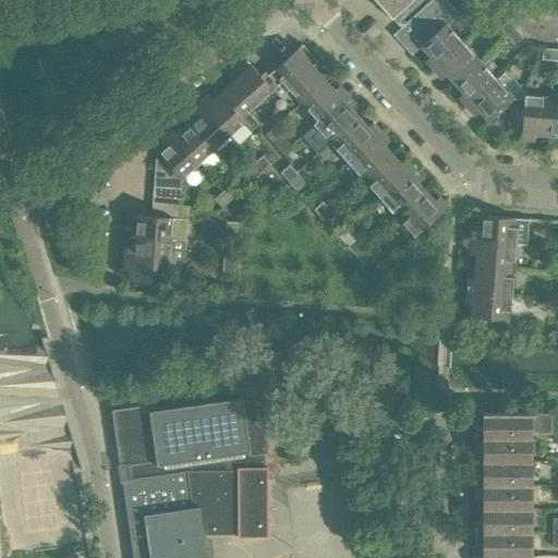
[(376,0),(391,17),(410,0),(376,0)]
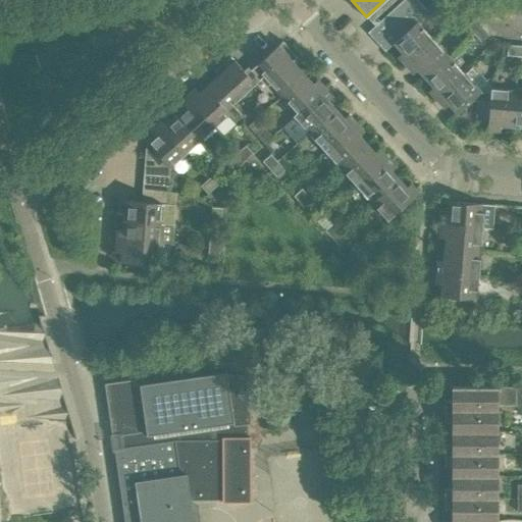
[(403,0),(367,33),(376,42),(419,2),(417,0),(403,0)]
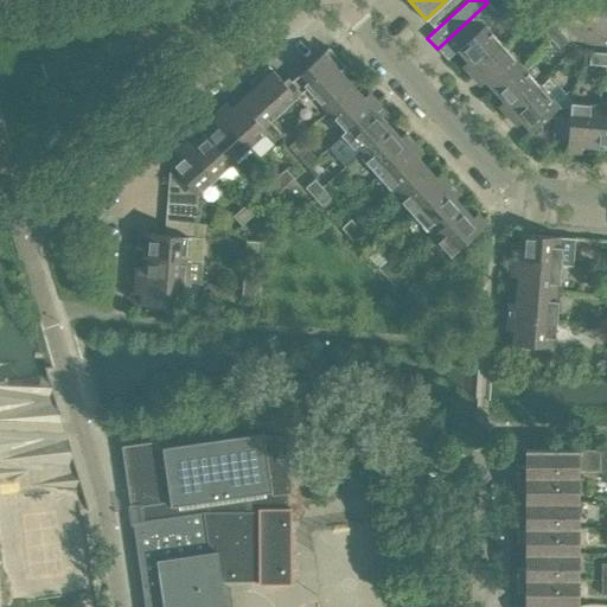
[(447,59),(458,50),(485,26),(498,14),(487,2),(438,49),(447,59)]
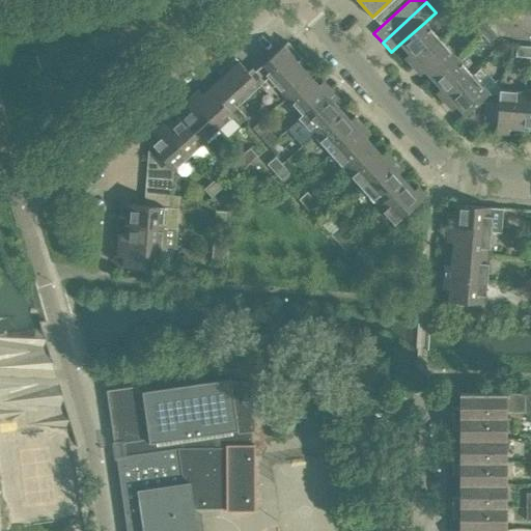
[(475,26),(482,34),(491,27),(482,19),(475,26)]
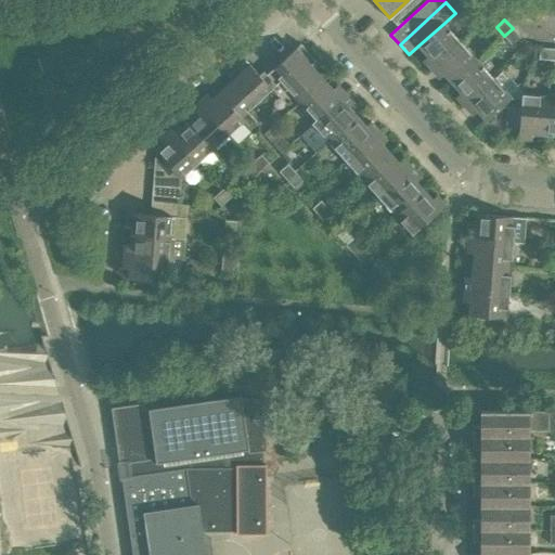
[(423,60),(430,69),(460,42),(443,24),(418,46),(427,55),(423,60)]
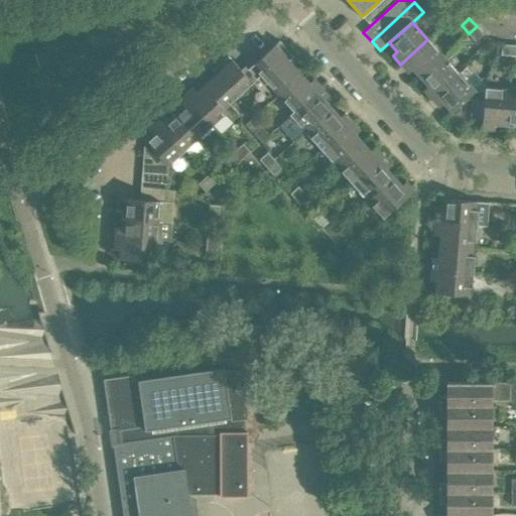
[(477,26),(469,33),(475,41),(484,34),(477,26)]
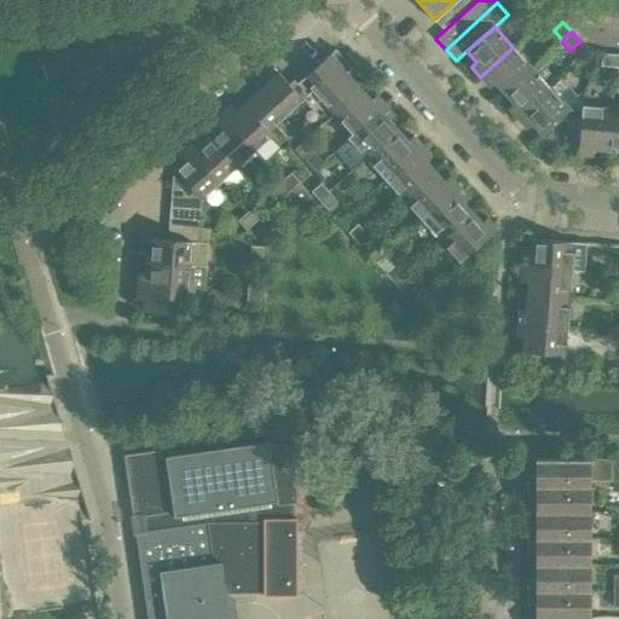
[(495,82),(504,93),(532,68),(513,47),(480,77),(490,87),(495,82)]
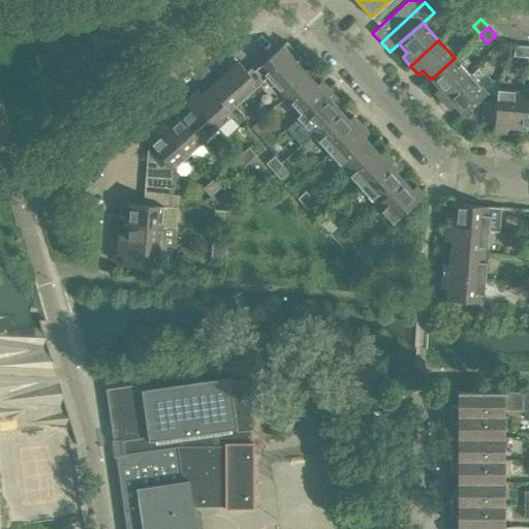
[(221,75),(212,85),(242,119),(244,117),(236,106),(267,78),(285,97),(309,75),(297,62),(301,58),(286,41),(250,74),(234,57),(217,71),(221,75)]
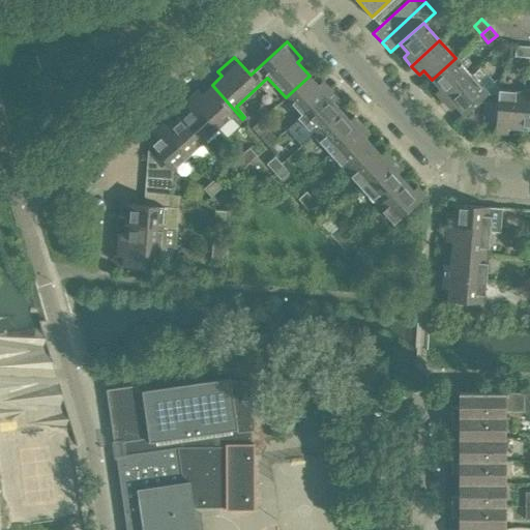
[(514,56),(525,57),(526,46),(516,46),(514,56)]
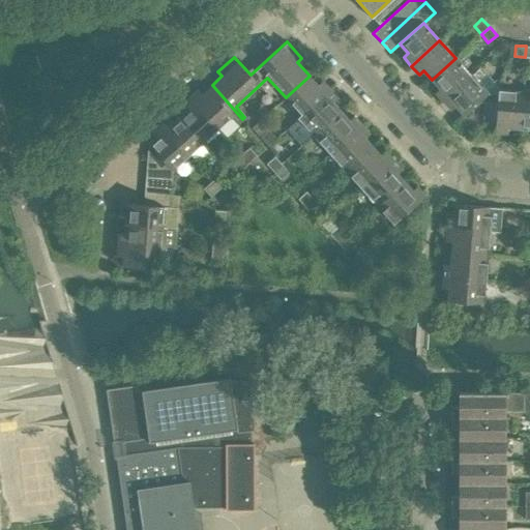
[(435,92),(443,100),(471,76),(455,58),(432,80),(440,88),(435,92)]
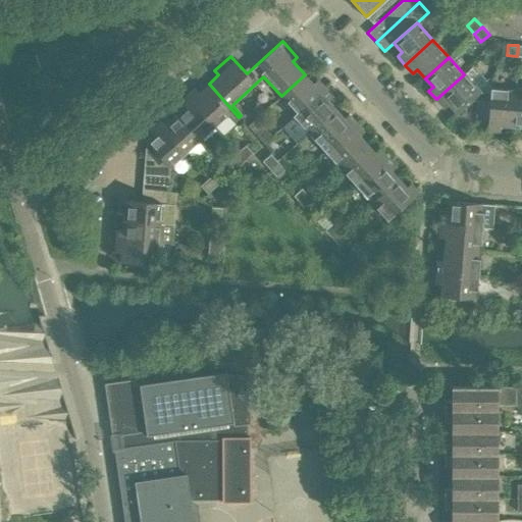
[(313,84),(305,74),(281,96),(296,112),(293,116),(325,88),(317,80),(313,84)]
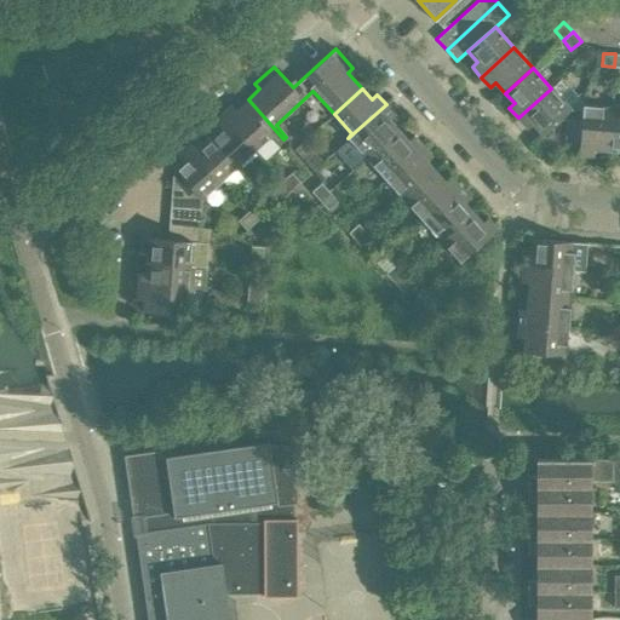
[(560,120),(581,121),(583,110),(570,109),(551,89),(518,118),(527,128),(533,124),(543,135),(560,120)]
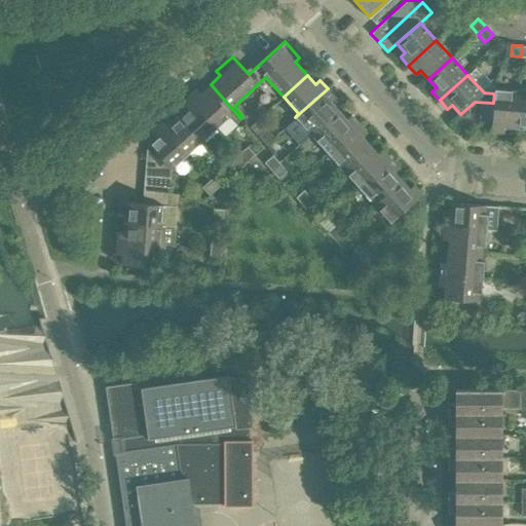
[(196,88),(187,98),(216,128),(231,115),(236,121),(240,118),(211,84),(200,94),(196,88)]
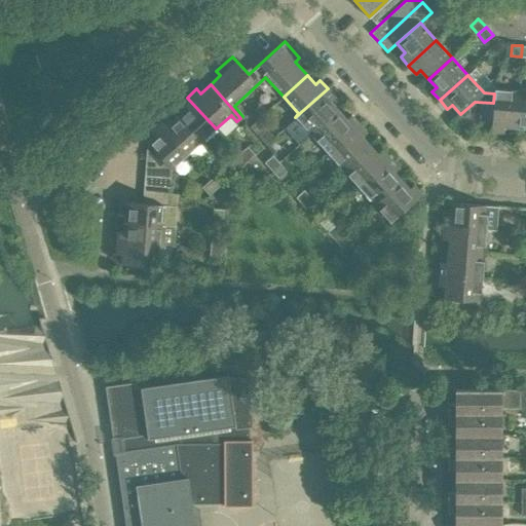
[(335,98),(328,88),(295,117),(311,135),(339,110),(331,102),(335,98)]
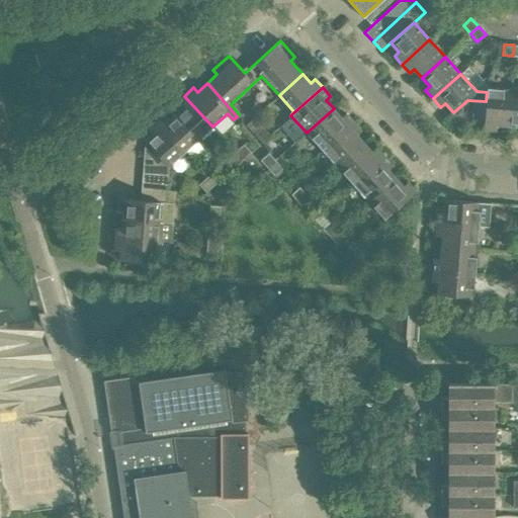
[(487,87),(487,92),(486,101),(484,130),(496,131),(496,124),(508,125),(511,89),(487,87)]
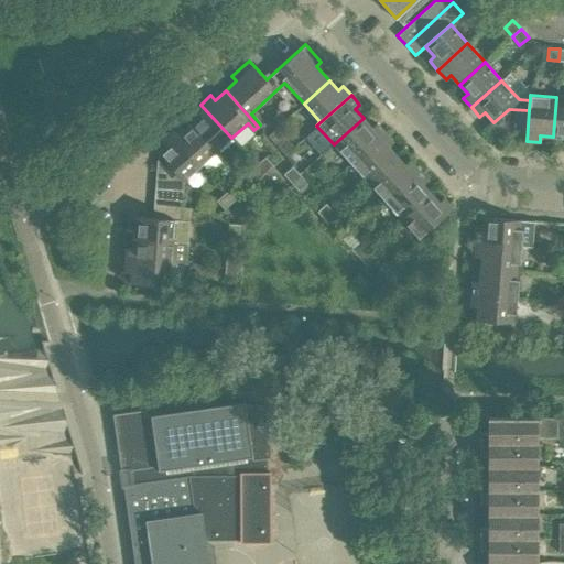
[(563,97),(556,97),(553,137),(563,137),(563,97)]
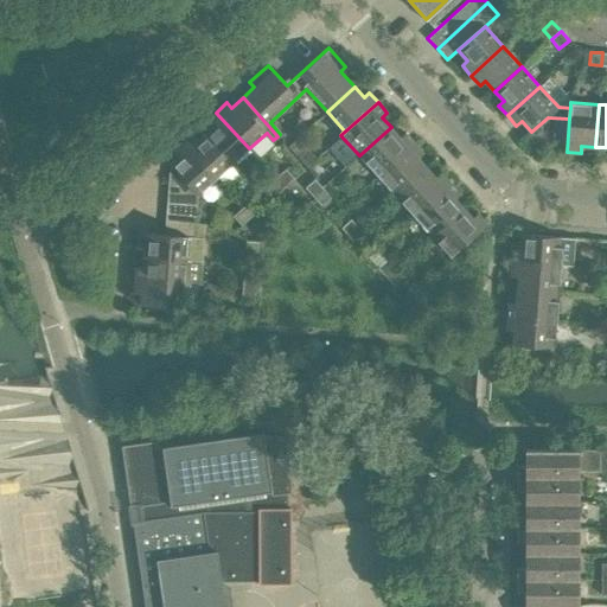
[(211,126),(204,132),(232,164),(249,148),(216,113),(206,121),(211,126)]
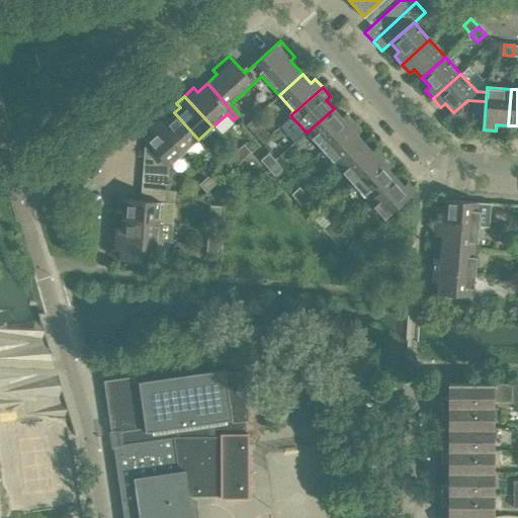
[(341,117),(334,108),(307,133),(322,150),(353,121),(346,113),(341,117)]
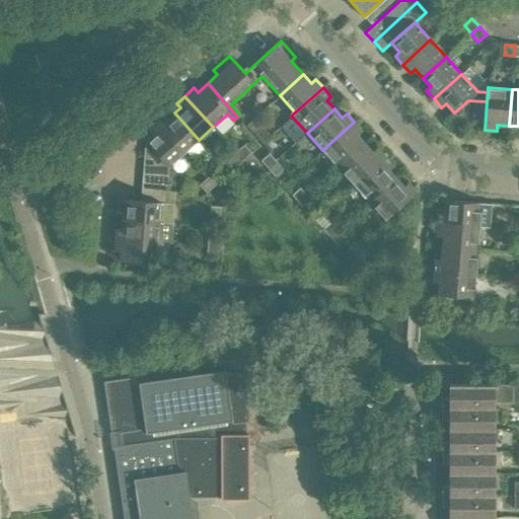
[(165,114),(156,122),(184,152),(199,140),(174,113),(169,119),(165,114)]
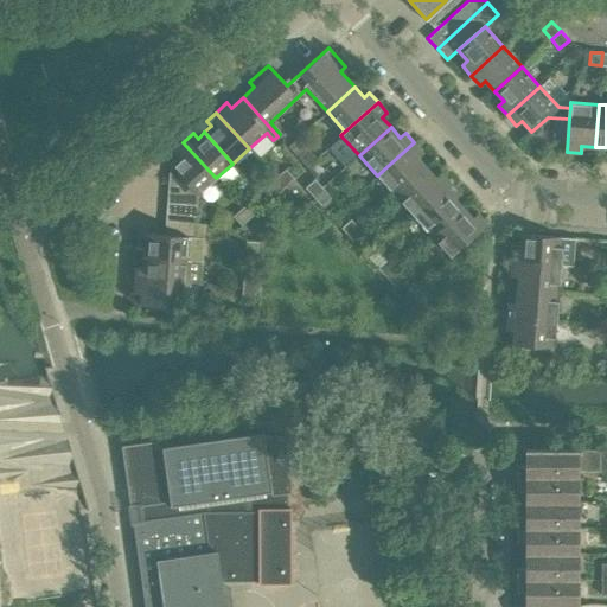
[(178,157),(170,164),(198,195),(216,178),(183,142),(173,151),(178,157)]
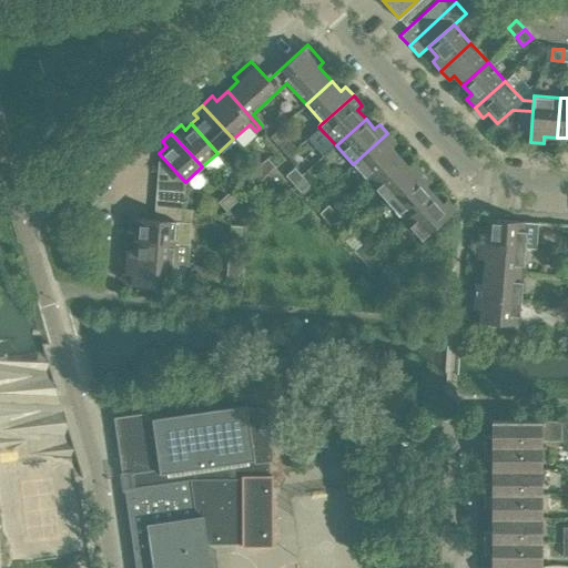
[(396,143),(387,133),(353,164),(369,183),(399,156),(391,148),(396,143)]
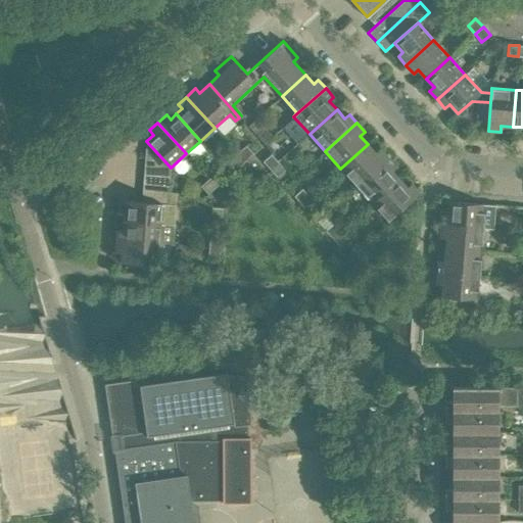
[(265,128),(256,135),(256,136),(265,144),(273,136),(265,128)]
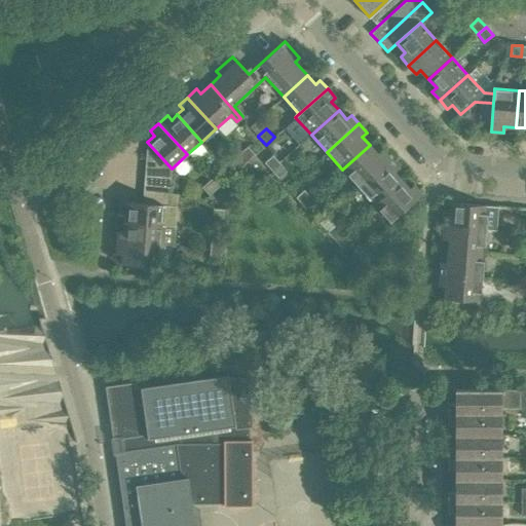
[(147,142),(144,179),(171,181),(172,168),(147,142)]
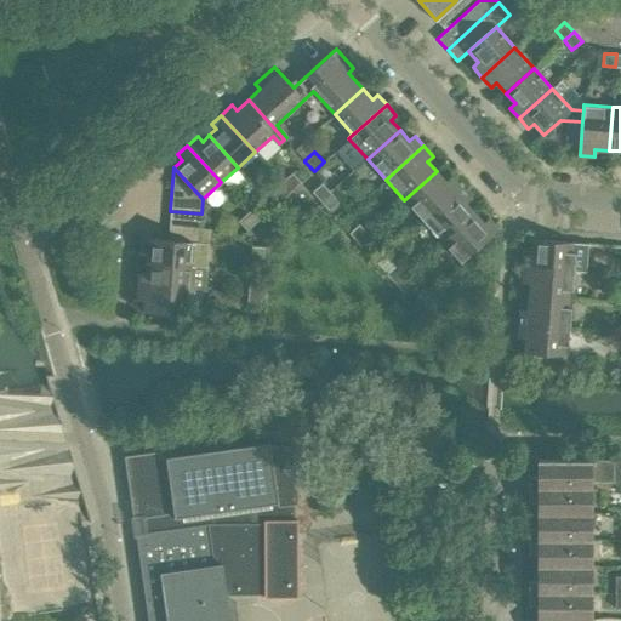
[(446,182),(437,171),(404,200),(422,221),(461,187),(451,177),(446,182)]
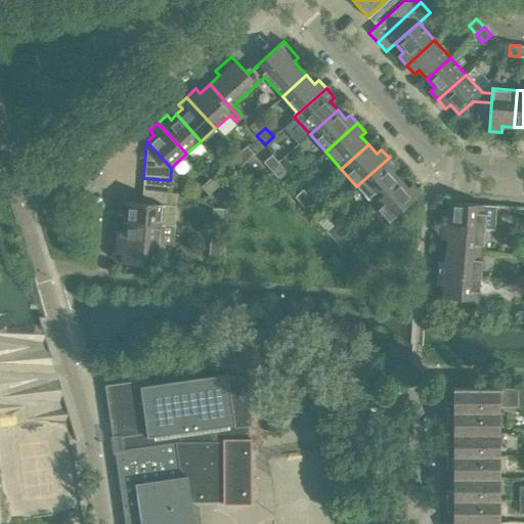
[(247,145),(238,154),(246,162),(254,154),(247,145)]
